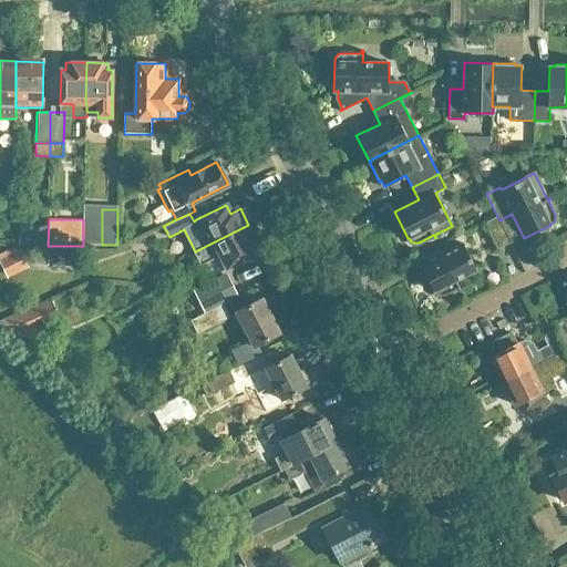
[(37,225),(35,244),(47,244),(48,225),(37,225)]
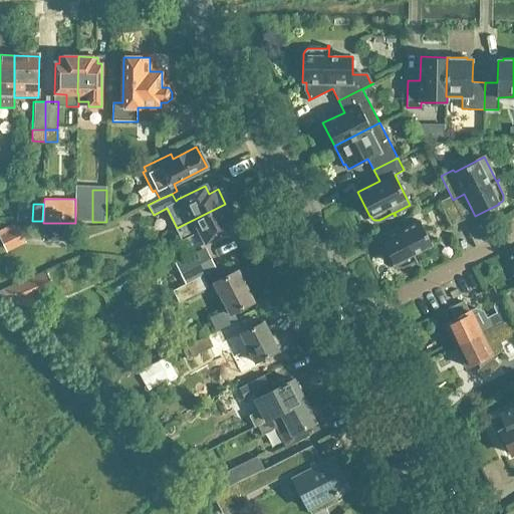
[(206,243),(237,227),(230,212),(226,214),(222,206),(226,204),(225,204),(177,228),(182,241),(189,238),(193,246),(196,245),(197,248),(206,244),(206,243)]
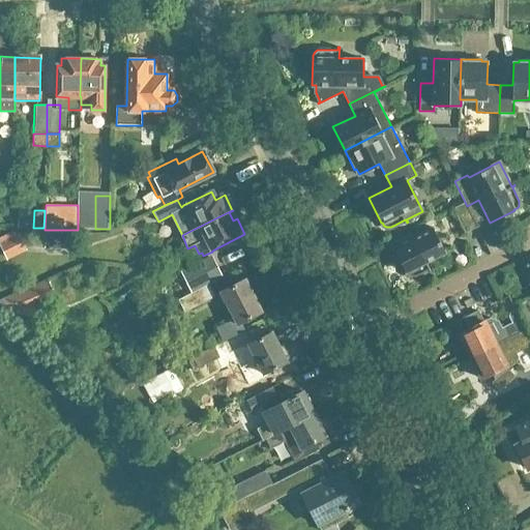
[(427,261),(445,252),(433,227),(393,246),(406,271),(407,271),(408,273),(408,274),(409,274),(411,275),(413,276),(414,276),(416,275),(429,269),(430,272),(432,271),(427,261)]
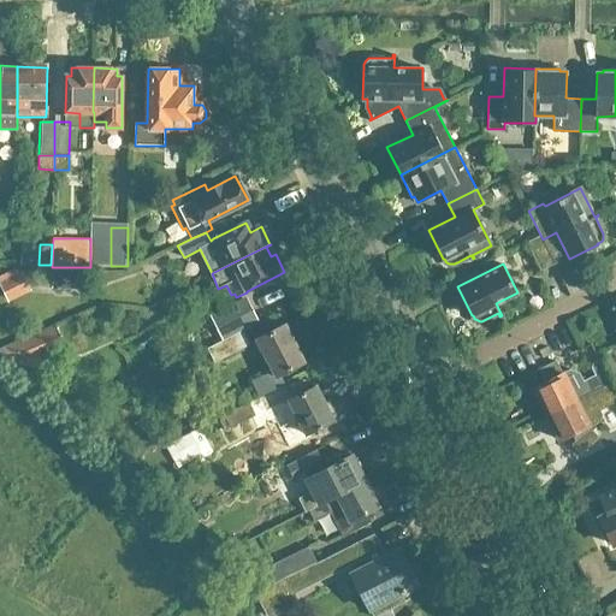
[(0,280),(0,285),(7,300),(29,289),(21,272),(0,280)]
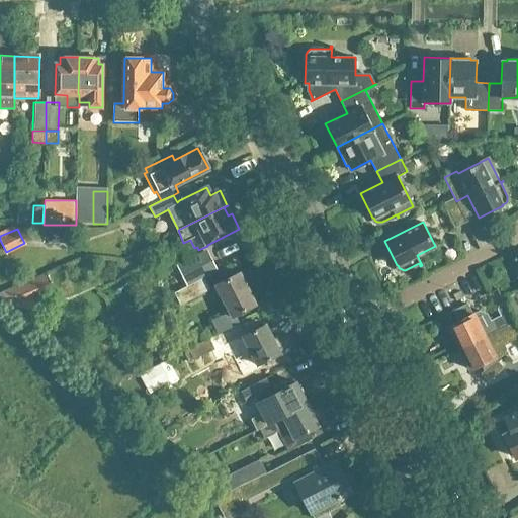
[(214,270),(205,251),(178,264),(187,283),(214,270)]
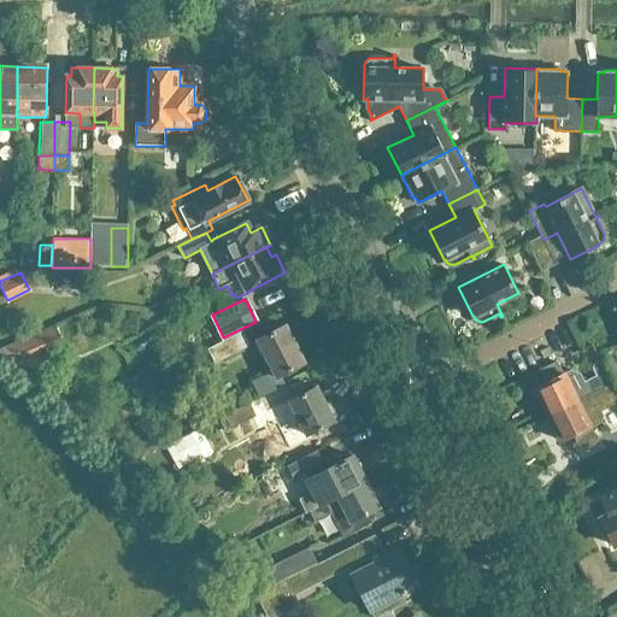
[(63,345),(53,321),(0,344),(0,348),(24,372),(39,356),(63,345)]
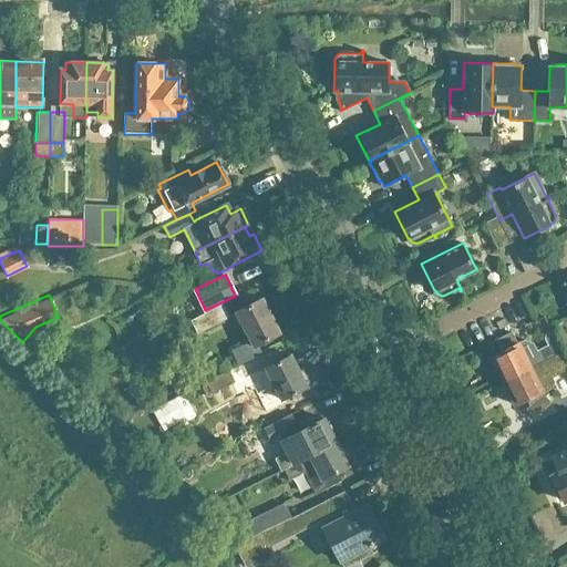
[(278,331),(263,299),(264,299),(263,298),(235,311),(236,312),(237,312),(250,340),(232,350),(239,364),(261,352),(257,343),(280,332),(280,331),(278,331)]
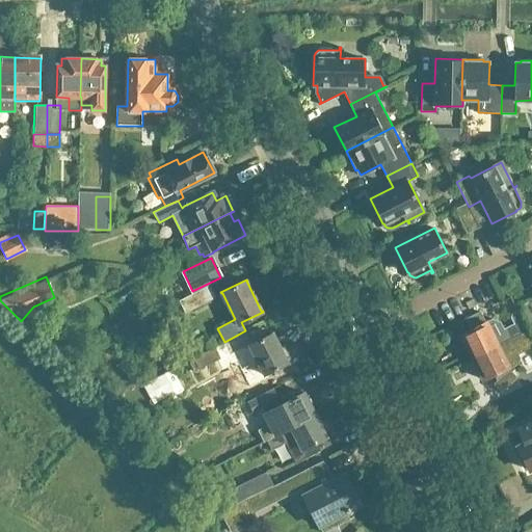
[(185,312),(211,299),(215,297),(209,285),(179,299),(185,312)]
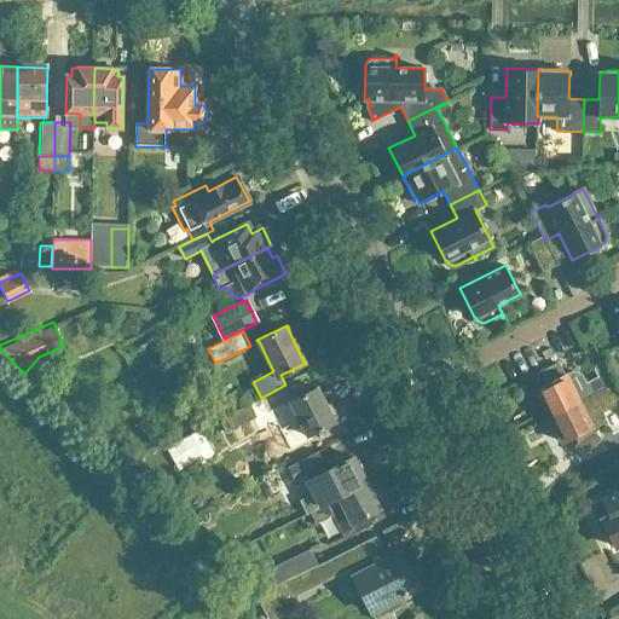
[(158,388),(174,380),(166,362),(150,370),(158,388)]
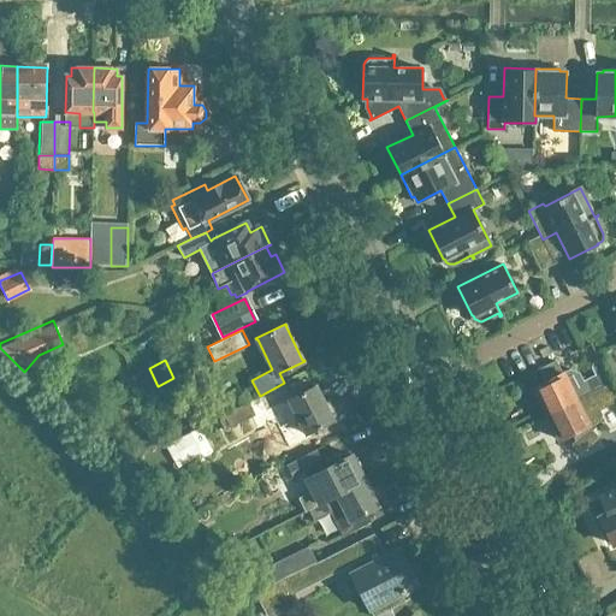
[(582,381),(569,389),(562,373),(562,372),(557,362),(542,369),(548,380),(534,386),(548,414),(604,386),(610,384),(604,373),(599,375),(584,384),(582,381)]
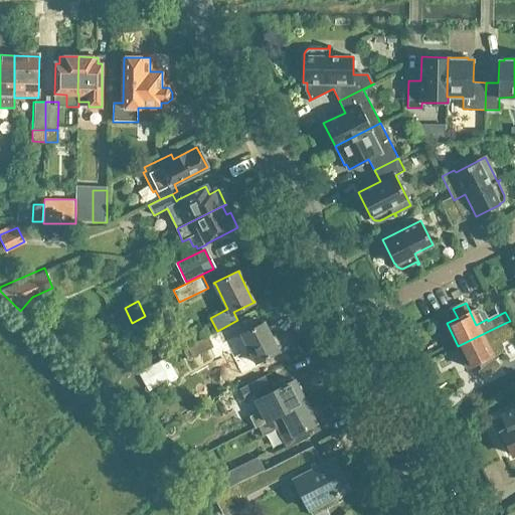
[(501,343),(514,335),(514,329),(510,321),(505,323),(458,346),(469,368),(478,363),(481,368),(477,371),(485,380),(500,366),(492,356),(501,352),(503,347),(501,343)]
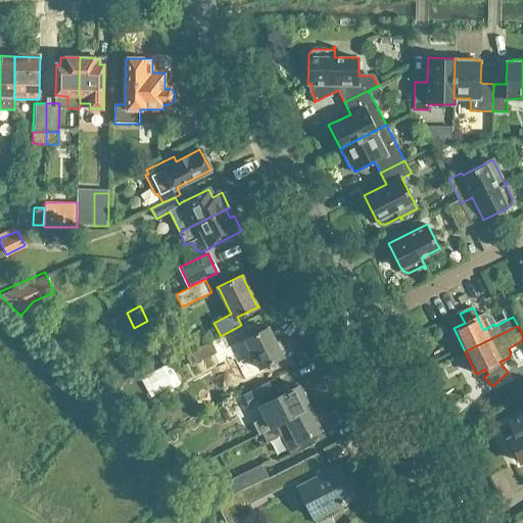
[(283,354),(276,341),(268,327),(245,339),(244,336),(229,344),(235,355),(249,347),(259,368),(283,357),(282,354),(283,354)]
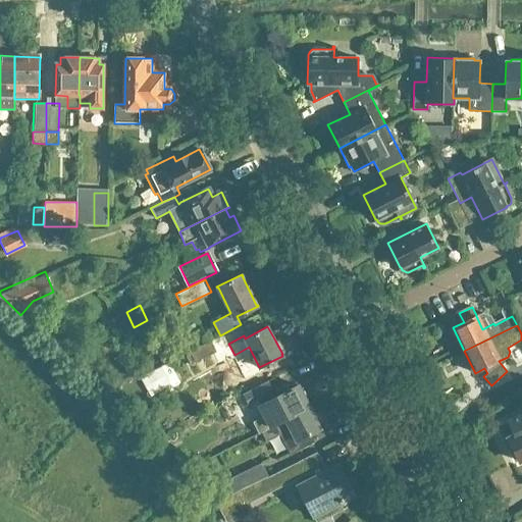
[(216,352),(210,341),(189,351),(194,362),(216,352)]
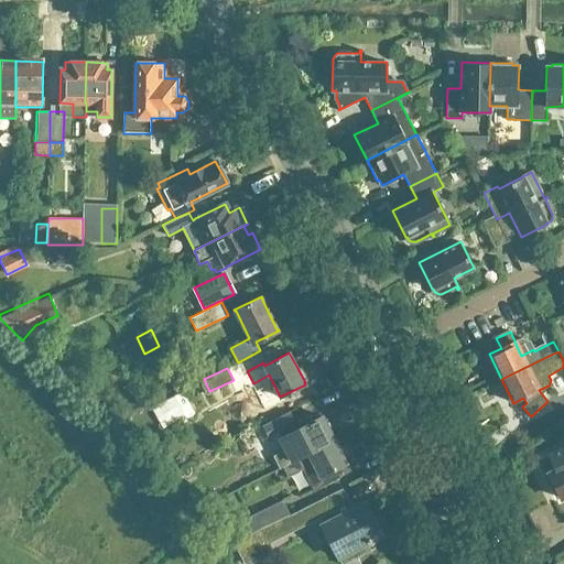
[(263,426),(269,441),(293,432),(288,416),(263,426)]
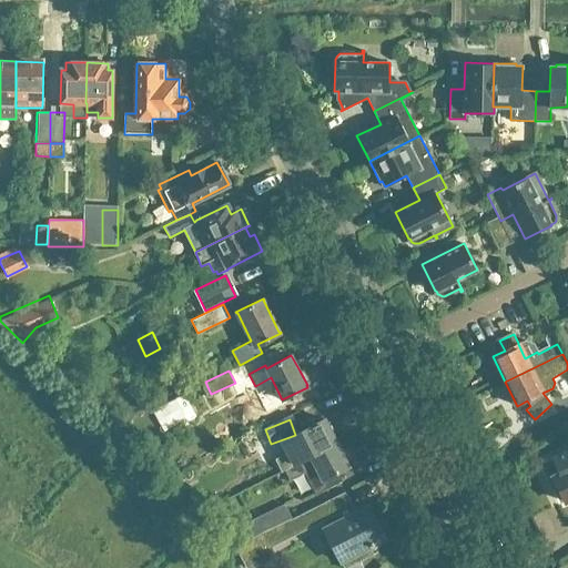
[(336,443),(324,419),(300,433),(300,434),(301,434),(307,447),(295,453),(281,459),(285,468),(336,443)]
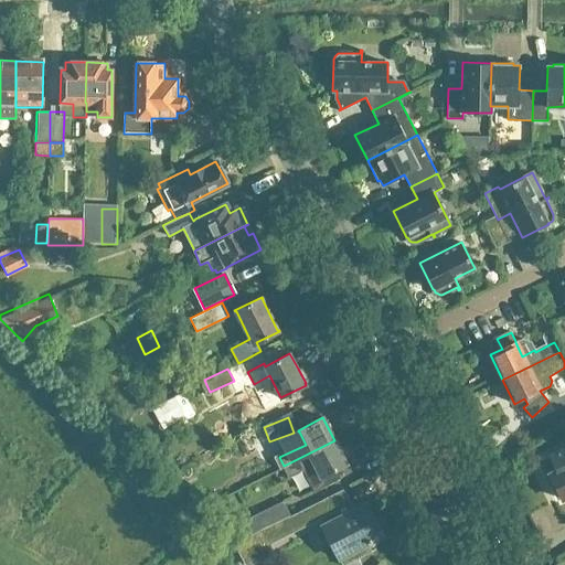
[(341,478),(337,470),(347,465),(347,464),(345,464),(334,440),(284,466),(288,477),(302,469),(315,491),(341,478)]
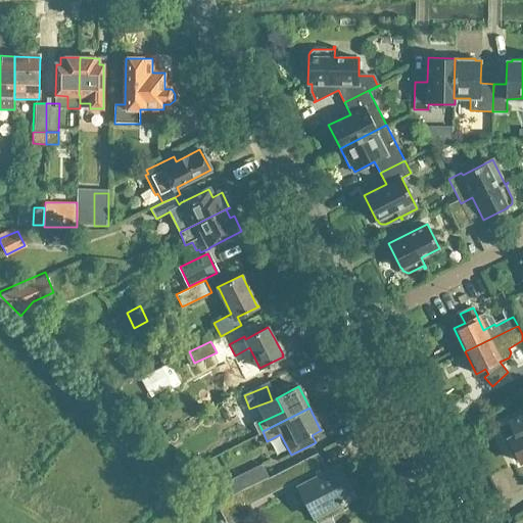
[(522,413),(509,420),(516,435),(508,439),(520,462),(522,460),(522,413)]
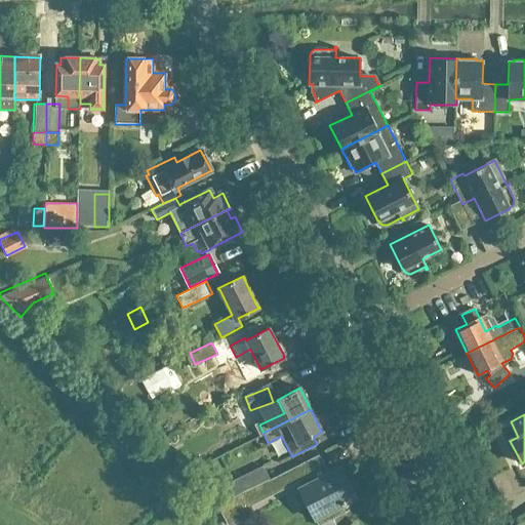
[(284,487),(313,473),(307,460),(278,476),(284,487)]
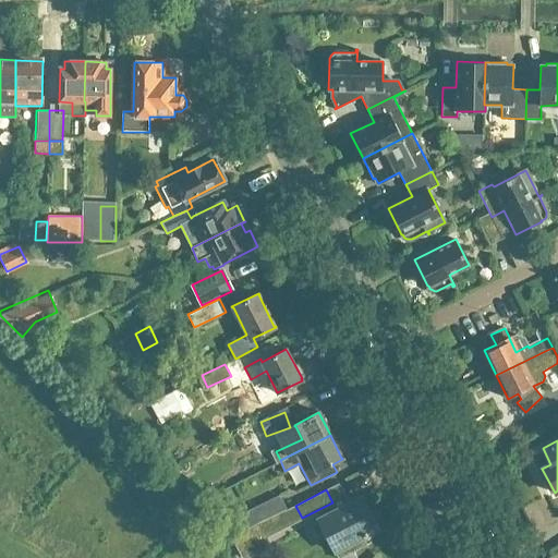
[(263,521),(287,509),(281,497),(257,509),(263,521)]
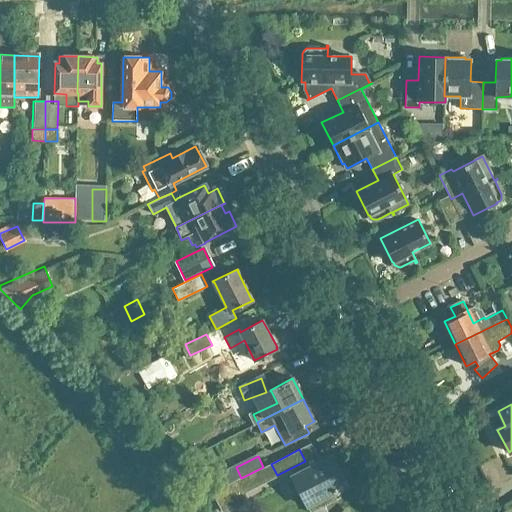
[(347,485),(333,456),(309,468),(293,477),(310,511),(311,511),(337,500),(333,492),(347,485)]
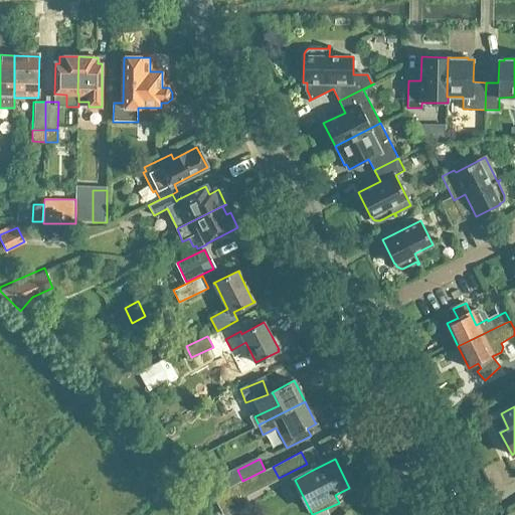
[(228,489),(214,496),(223,514),(243,505),(233,486),(228,488),(228,489)]
